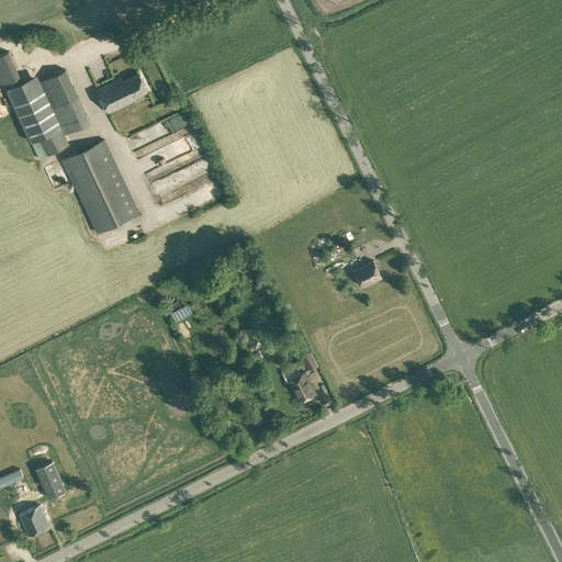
[(0,80),(35,159),(46,154),(47,156),(70,146),(65,134),(91,122),(79,97),(78,97),(67,70),(40,82),(36,76),(23,81),(4,41),(0,42),(0,80)]
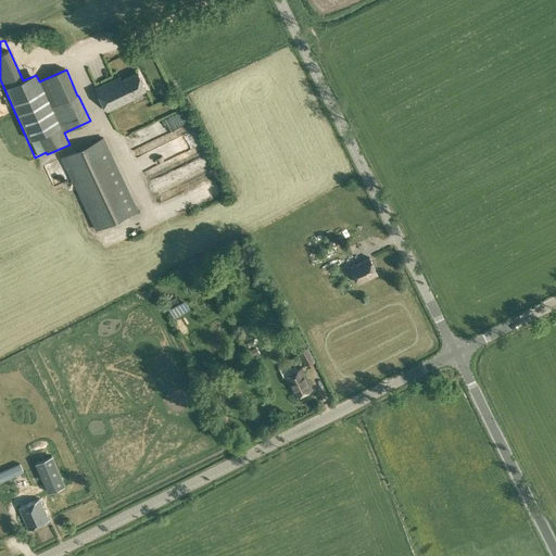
[(97,88),(108,111),(133,99),(122,76),(97,88)]
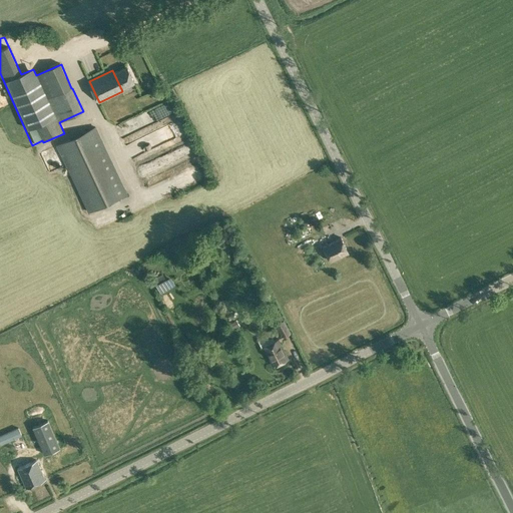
[(58,145),(89,211),(127,194),(96,127),(58,145)]
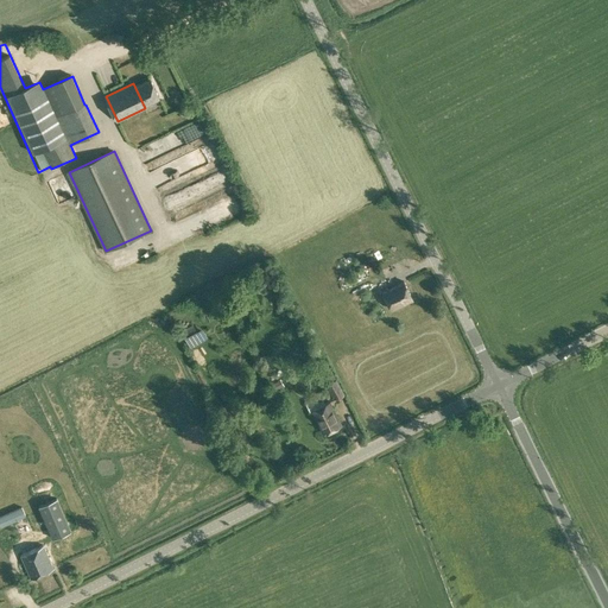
[(203,178),(197,182),(204,197),(211,194),(203,178)]
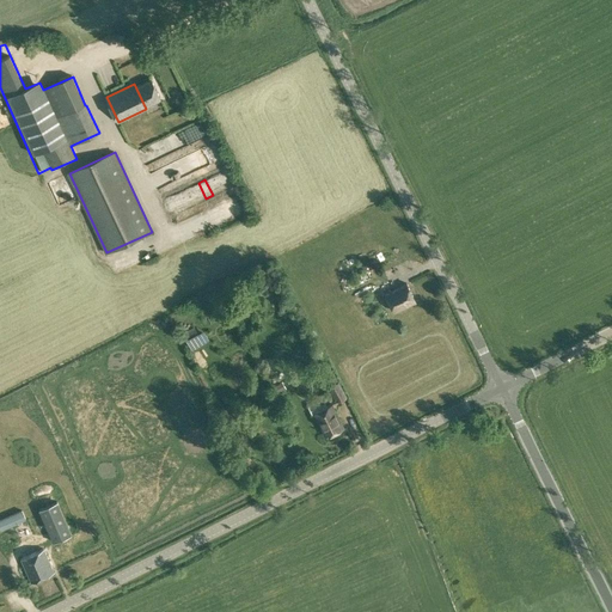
[(222,210),(228,222),(244,214),(238,202),(222,210)]
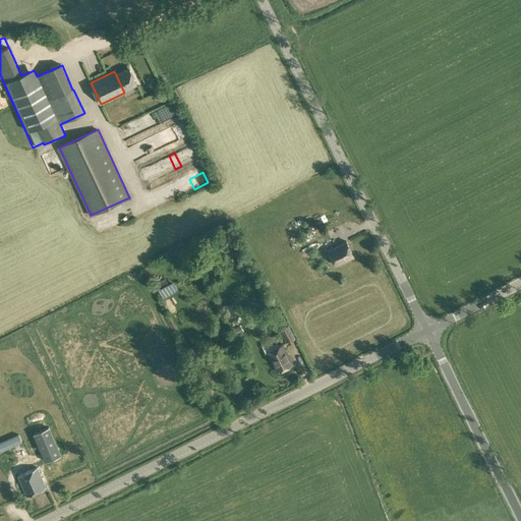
[(302,225),(306,234),(310,232),(306,223),(302,225)]
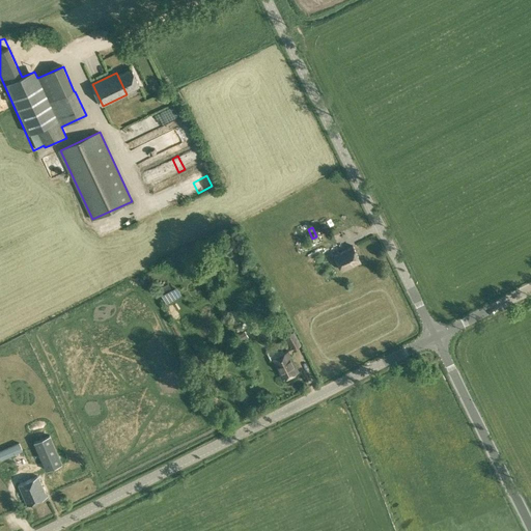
[(335,255),(341,270),(361,261),(354,247),(335,255)]
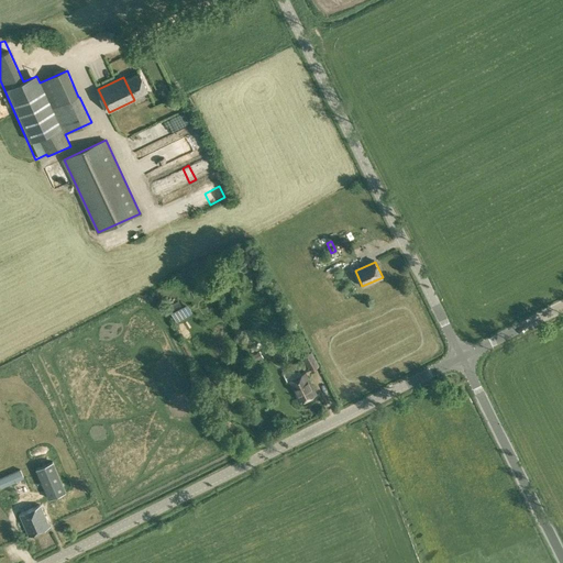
[(167,307),(172,316),(183,310),(178,301),(167,307)]
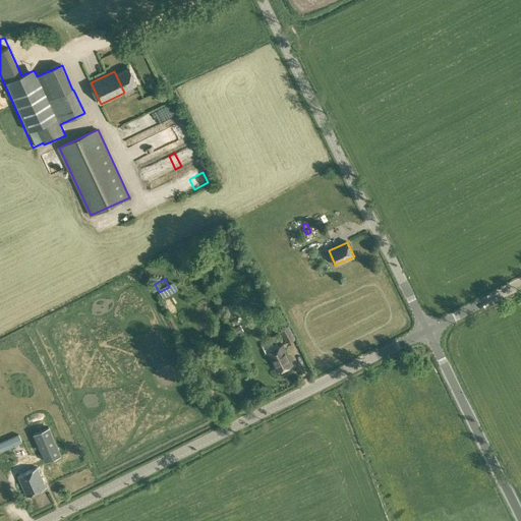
[(227,332),(230,338),(243,331),(240,325),(227,332)]
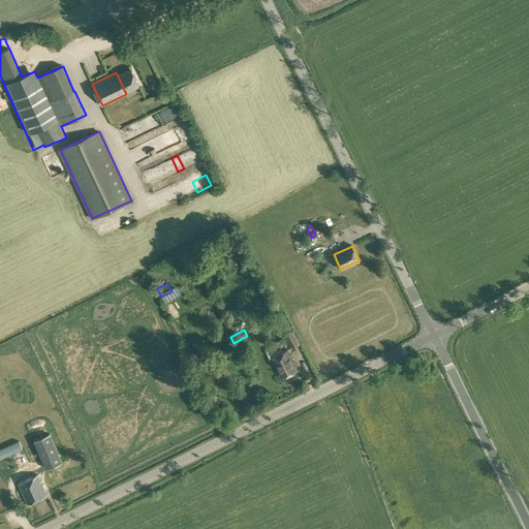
[(283,334),(289,349),(298,345),(291,331),(283,334)]
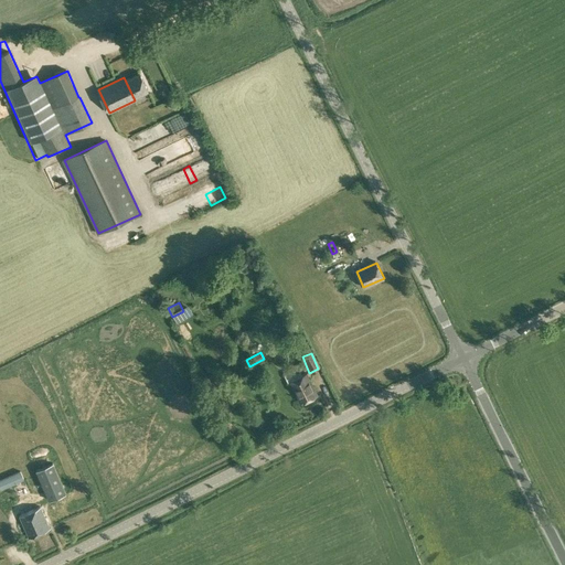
[(290,381),(301,403),(317,394),(306,373),(290,381)]
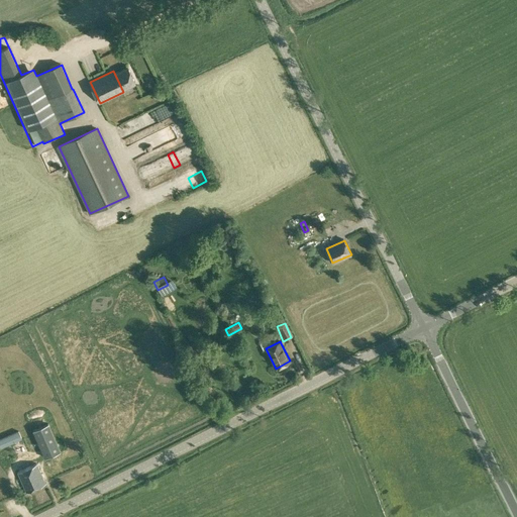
[(34,430),(46,458),(61,451),(48,424),(34,430)]
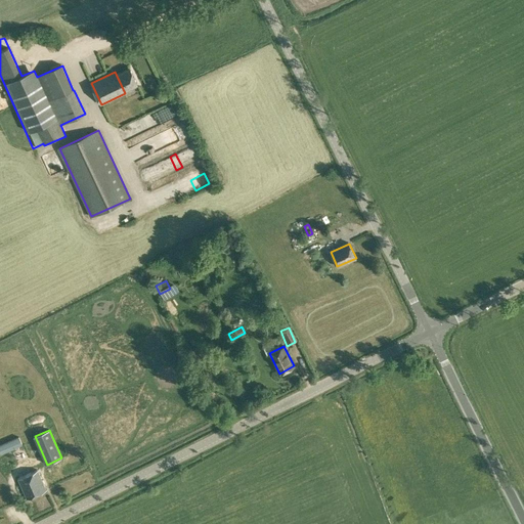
[(0,445),(0,449),(1,453),(23,444),(19,437),(0,445)]
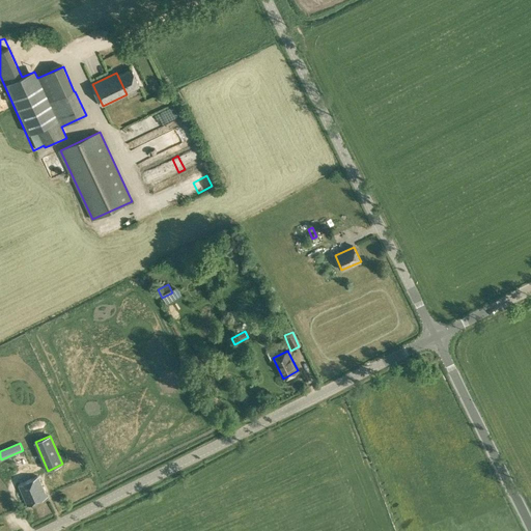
[(23,474),(21,463),(11,465),(12,475),(23,474)]
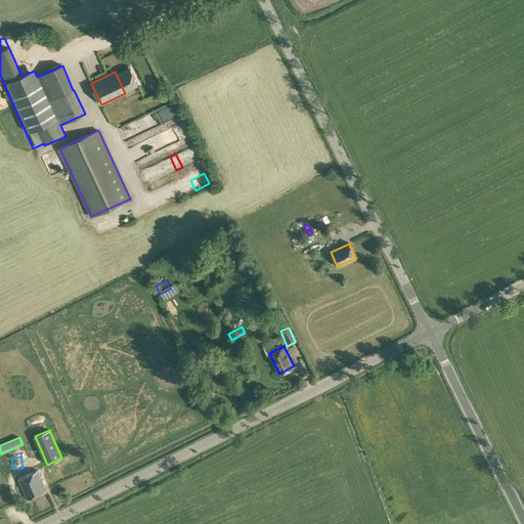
[(18,479),(27,498),(47,490),(38,470),(18,479)]
